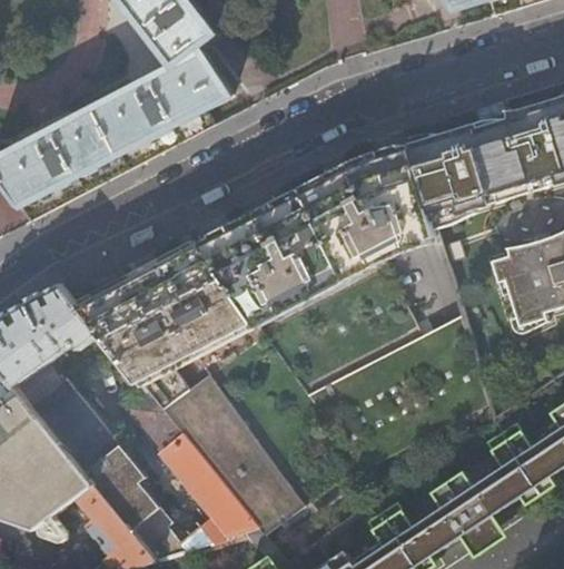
[(0,185),(27,219),(58,204),(114,175),(168,146),(210,124),(203,109),(228,96),(196,46),(214,31),(188,0),(121,0),(170,61),(0,155),(0,185)]
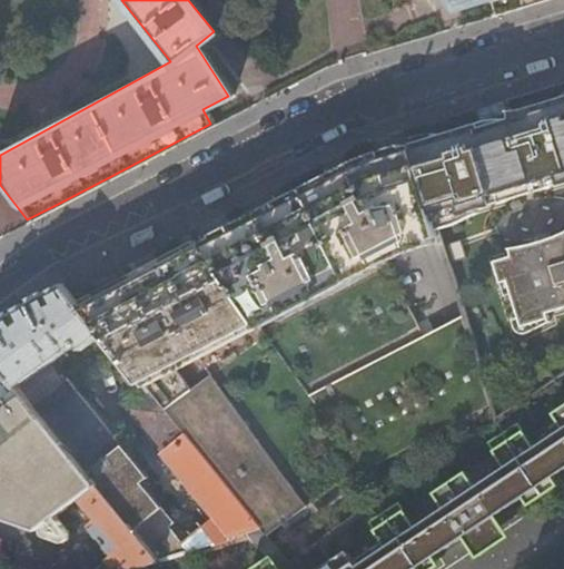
[(485,0),(491,15),(518,6),(536,0),(446,0),(453,8),(478,0),(485,0)]
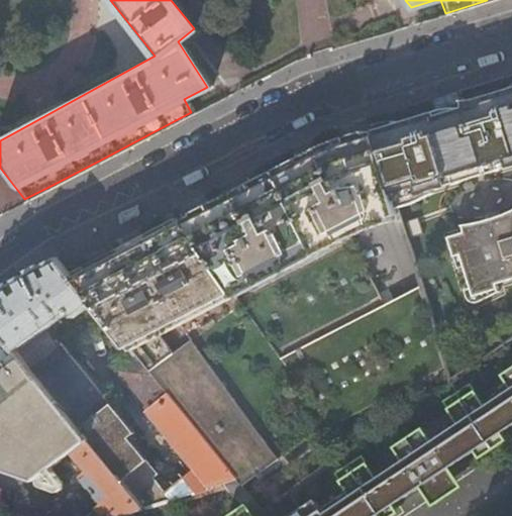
[(458,107),(461,113),(446,118),(444,114),(438,112),(431,115),(429,111),(403,119),(394,121),(373,128),(369,129),(391,203),(428,191),(450,185),(452,184),(450,177),(485,165),(494,163),(496,171),(498,170),(511,165),(511,85),(505,88),(488,93),(478,96),(458,102),(458,107)]
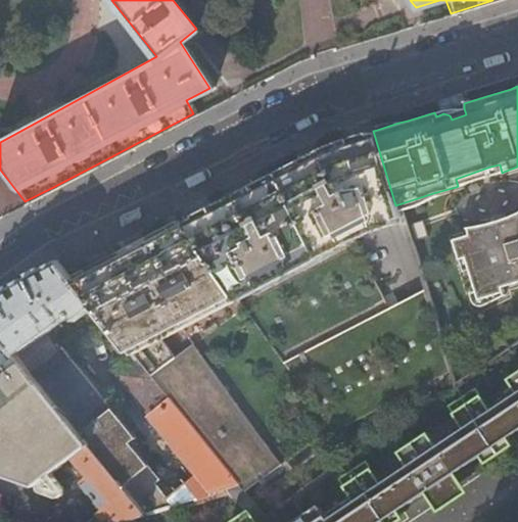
[(466,114),(464,108),(449,107),(434,112),(436,116),(443,113),(450,115),(452,120),(466,114)]
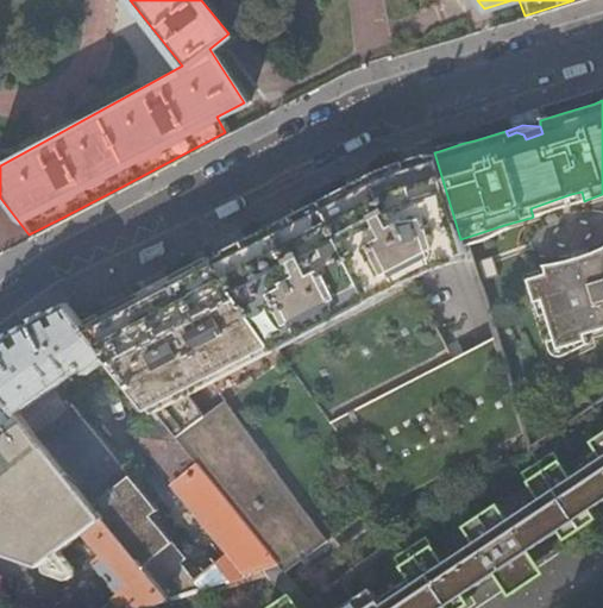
[(460,239),(434,152),(399,163),(379,169),(320,200),(255,234),(211,257),(378,496),(382,501),(384,502),(519,431),(489,336),(447,358),(403,274),(422,264),(458,252),(460,258),(465,257),(463,250),(460,239)]
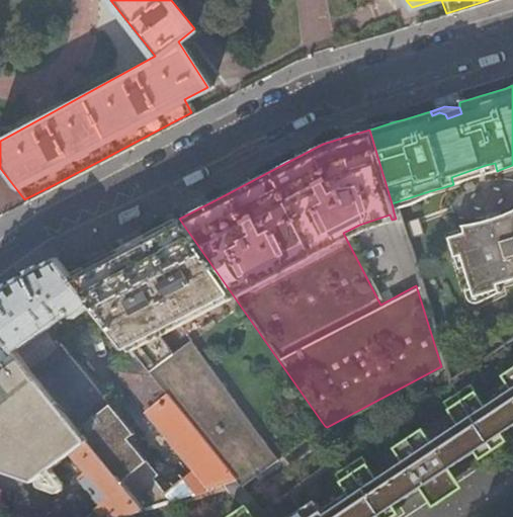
[(486,165),(451,177),(453,184),(451,185),(452,187),(460,182),(472,178),(483,174),(493,172),(499,172),(499,170),(497,171),(495,163),(486,165)]
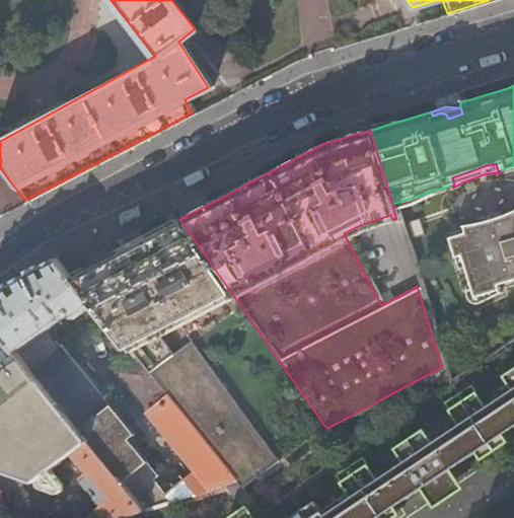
[(430,192),(392,204),(394,213),(406,209),(422,200),(432,197),(430,192)]
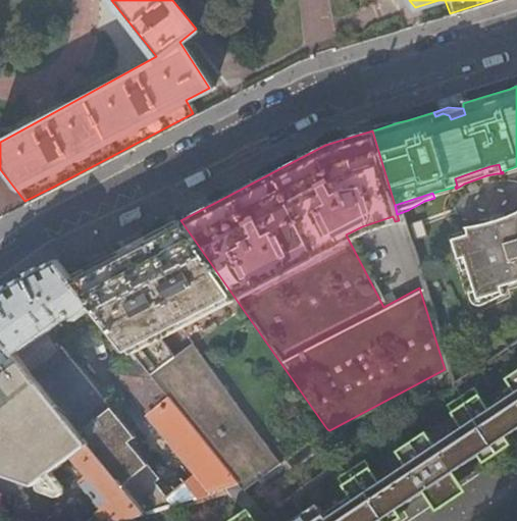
[(463,229),(466,237),(516,219),(516,211),(497,220),(487,224),(463,229)]
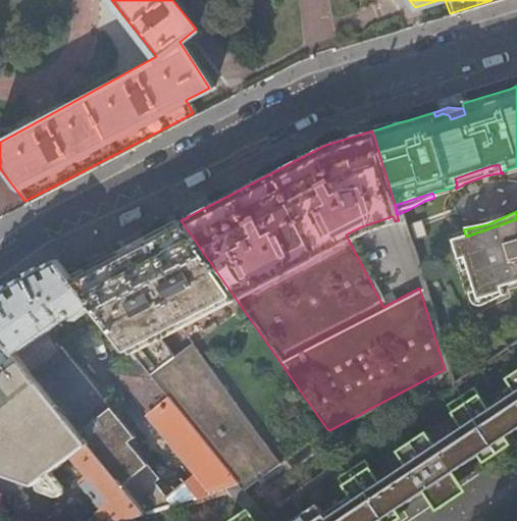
[(516,219),(466,237),(450,242),(456,260),(462,260),(464,266),(472,293),(475,301),(499,294),(498,288),(516,281),(516,219)]
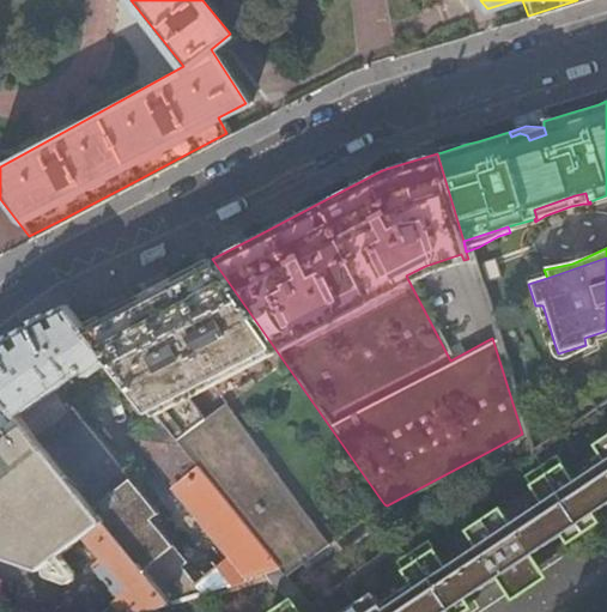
[(279,575),(381,500),(212,259),(149,292),(79,328),(105,359),(128,388),(147,412),(157,424),(274,570),(279,575)]
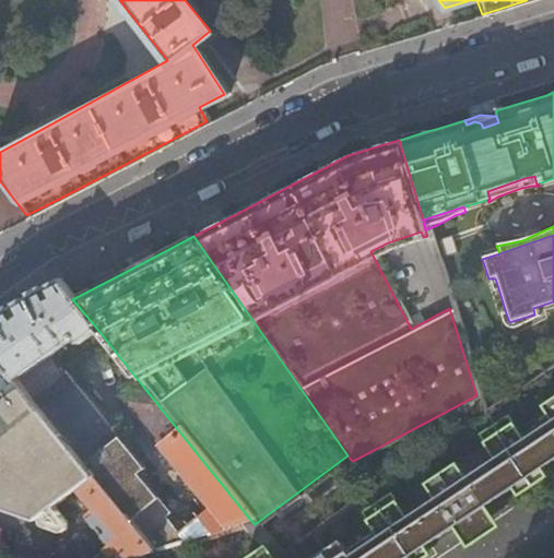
[(0,361),(151,550),(250,520),(143,387),(124,402),(208,509),(196,519),(192,518),(172,534),(162,521),(168,514),(137,475),(142,470),(63,372),(67,370),(52,352),(71,337),(77,343),(96,328),(72,299),(56,277),(34,288),(9,303),(0,309),(0,361)]
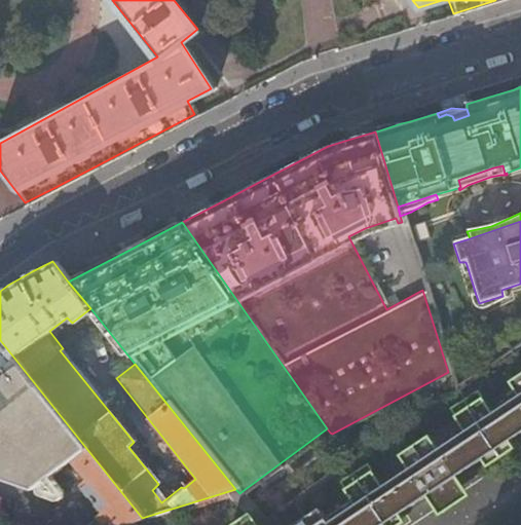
[(504,298),(503,296),(479,303),(476,295),(471,297),(474,306),(476,308),(481,310),(484,309),(504,298)]
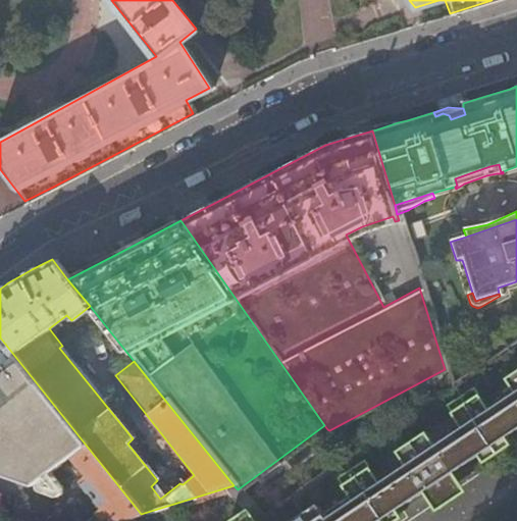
[(122,355),(125,351),(109,330),(105,335),(105,337),(118,354),(122,355)]
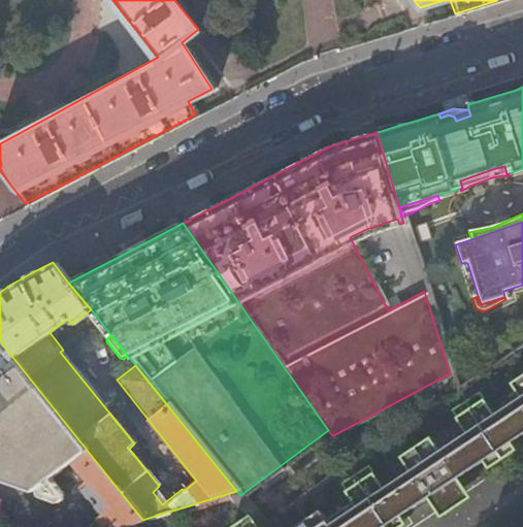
[(121,526),(142,520),(0,341),(0,481),(30,492),(63,467),(100,515),(84,526),(121,526)]
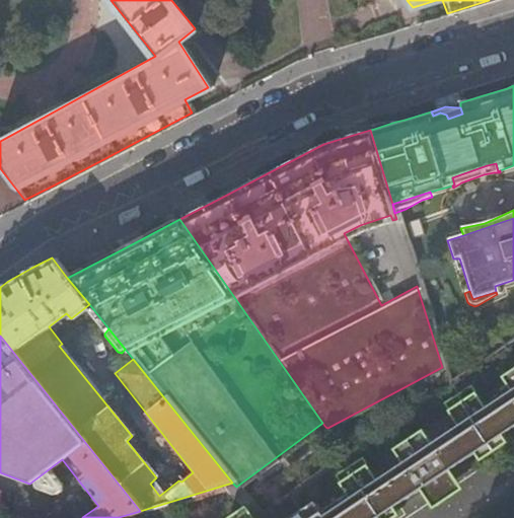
[(311,502),(286,517),(249,517),(242,507),(225,517),(373,517),(513,424),(513,366),(499,376),(508,390),(483,408),(467,385),(439,403),(454,426),(429,443),(420,429),(389,449),(399,463),(373,481),(358,457),(331,476),(343,495),(317,512),(311,502)]
